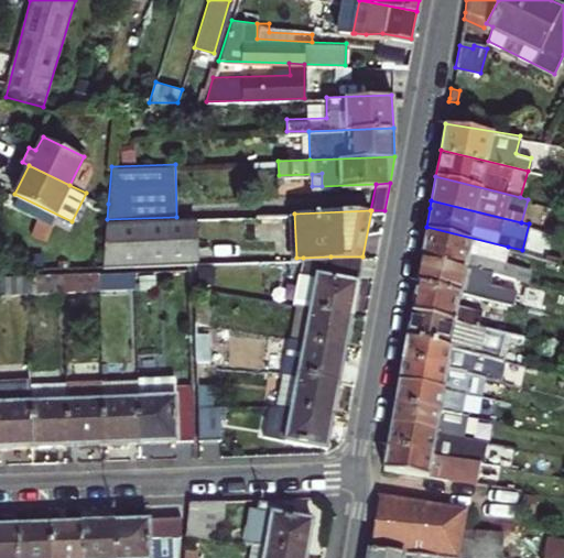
[(176,217),(107,219),(102,264),(192,262),(196,261),(195,216),(176,217)]
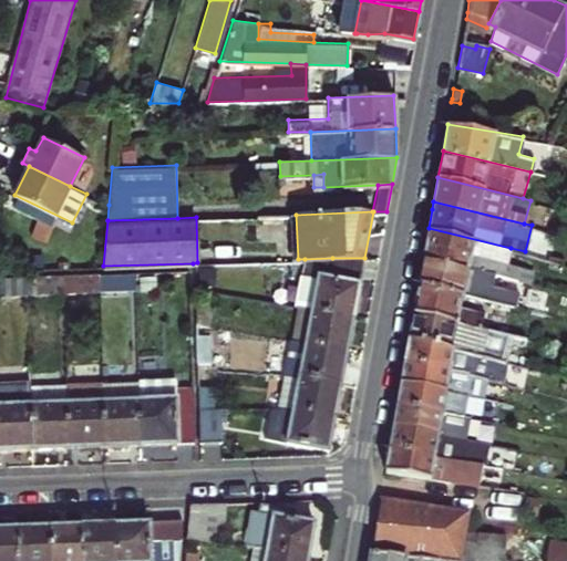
[(511,248),(429,228),(424,255),(495,271),(524,278),(531,280),(533,269),(506,262),(511,248)]
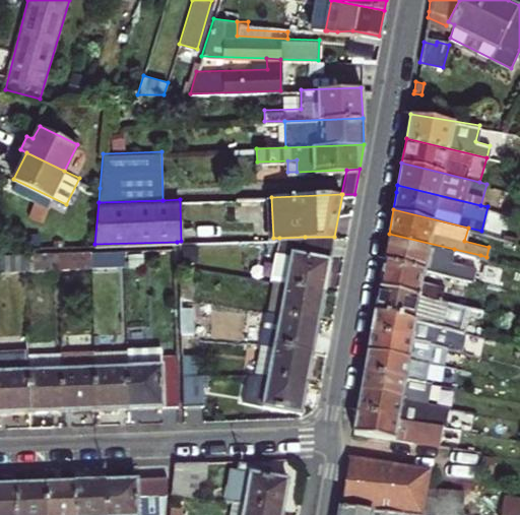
[(454,249),(389,234),(385,259),(447,273),(461,276),(473,279),(475,267),(451,261),(454,249)]
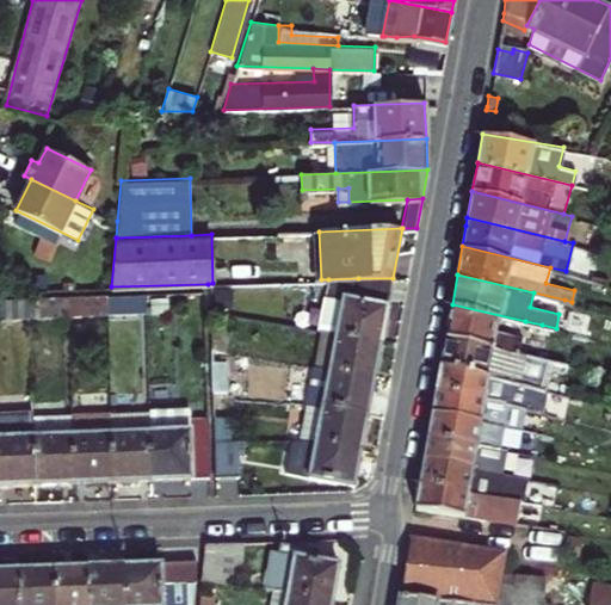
[(358,278),(328,279),(318,328),(321,329),(381,340),(393,278),(358,278)]
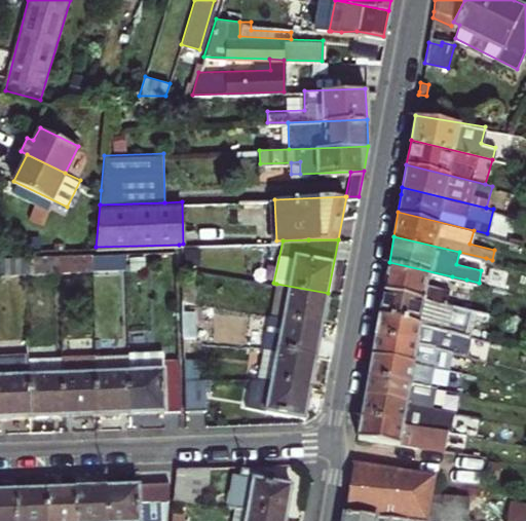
[(196,246),(184,246),(184,265),(196,265),(196,246)]
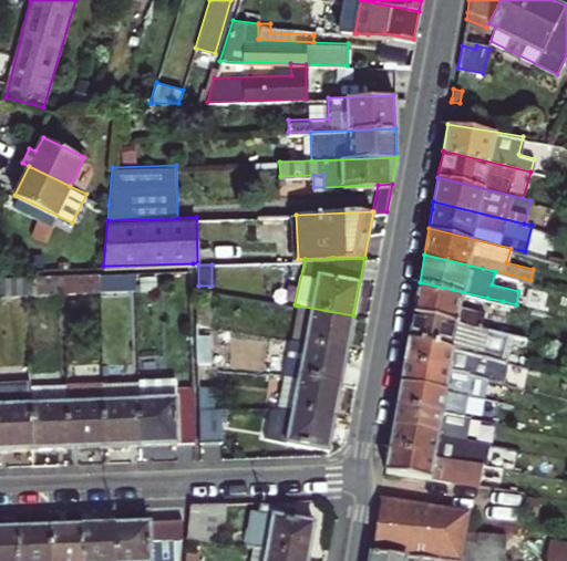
[(188,269),(134,270),(135,288),(189,286),(188,269)]
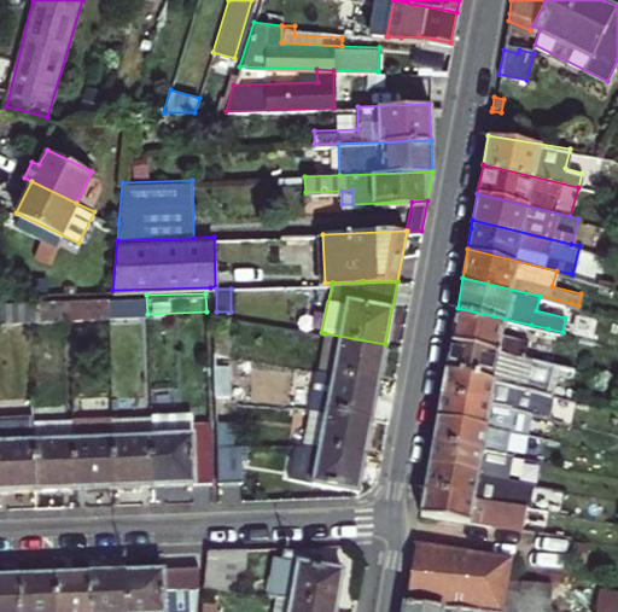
[(138,296),(106,297),(106,315),(138,314),(147,314),(146,295),(138,296)]
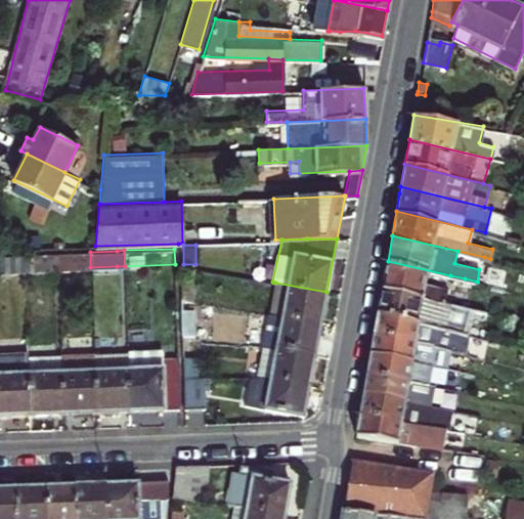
[(57,253),(57,268),(90,267),(90,252),(57,253)]
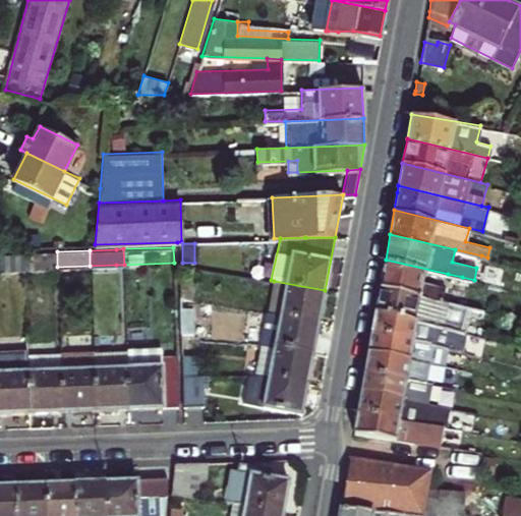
[(24,252),(24,268),(57,267),(57,251),(24,252)]
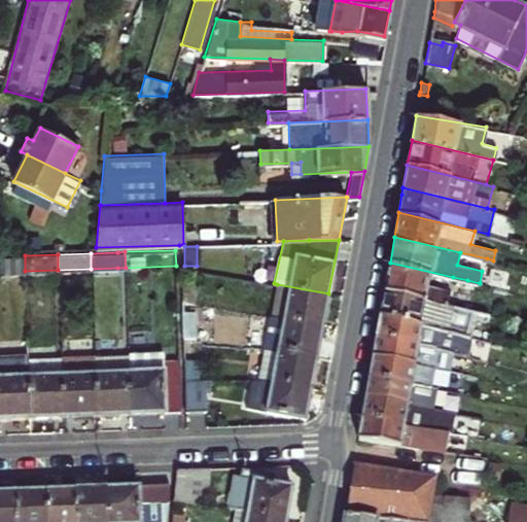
[(25,255),(0,255),(0,271),(25,271),(25,255)]
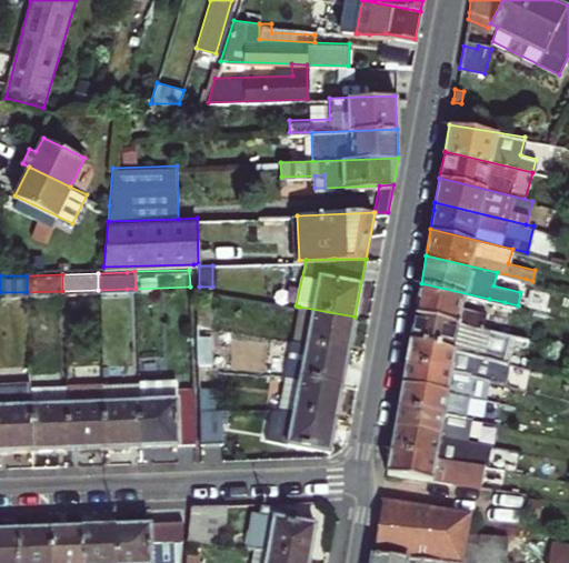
[(489,299),(421,283),(416,313),(487,329),(489,321),(483,320),(489,299)]
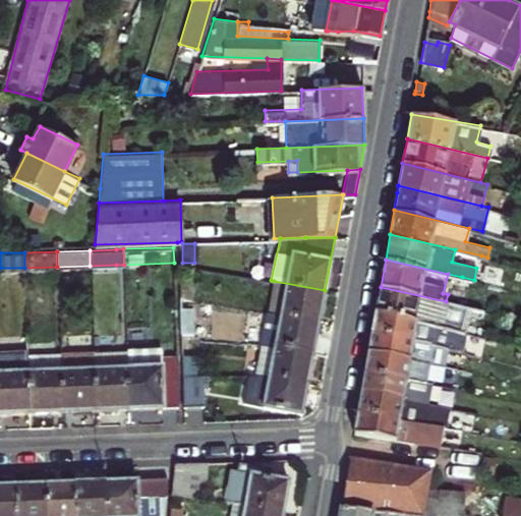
[(195,277),(178,273),(179,296),(192,298),(195,277)]
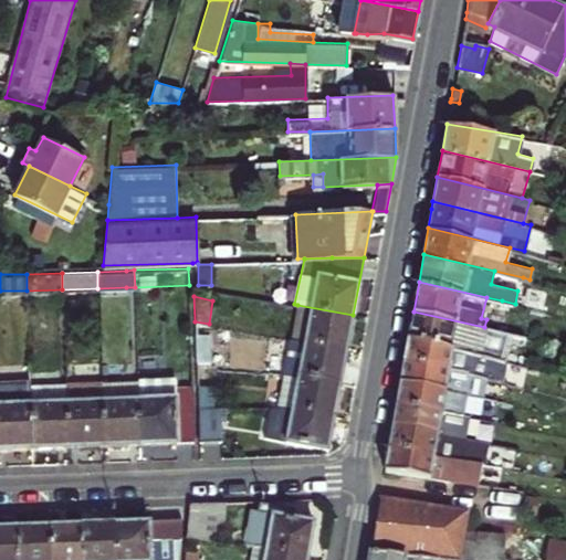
[(486,319),(484,327),(494,329),(502,300),(486,297),(481,318),(486,319)]
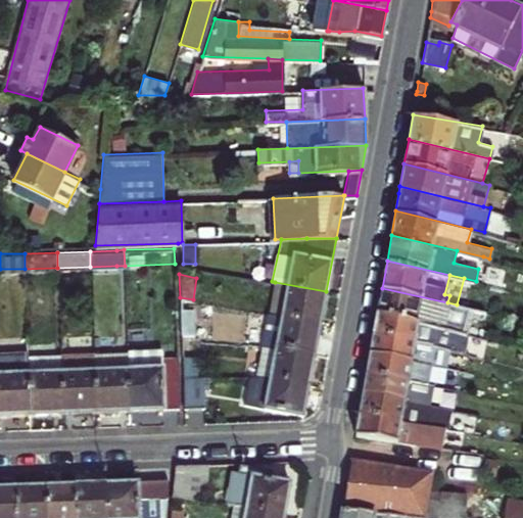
[(326,291),(275,282),(270,312),(321,321),(326,291)]
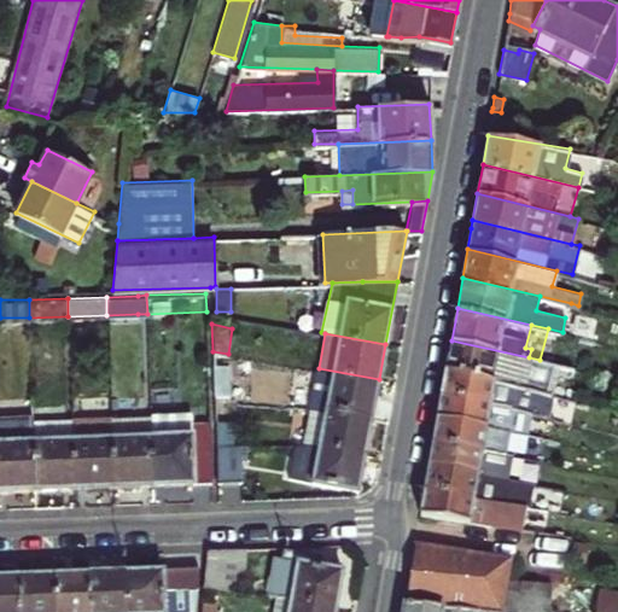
[(529,357),(452,341),(448,361),(447,368),(546,394),(552,369),(553,363),(540,360),(529,357)]
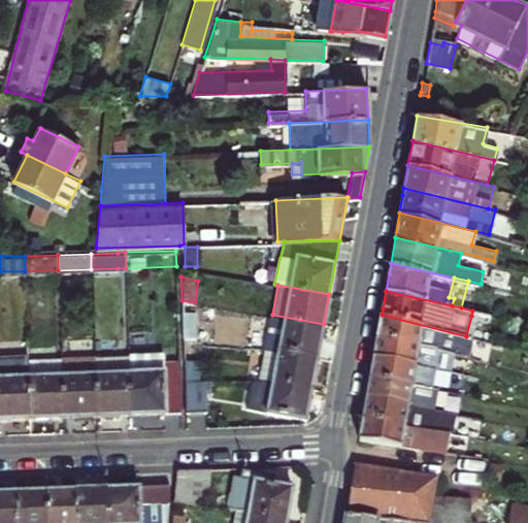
[(196,311),(182,311),(183,335),(196,335),(196,311)]
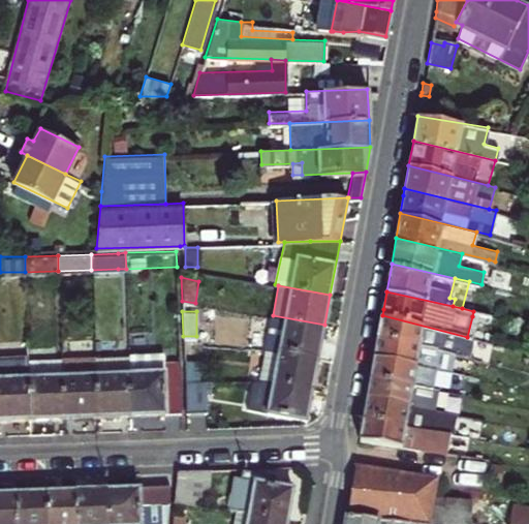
[(473,311),(472,316),(489,320),(490,315),(481,313),(473,311)]
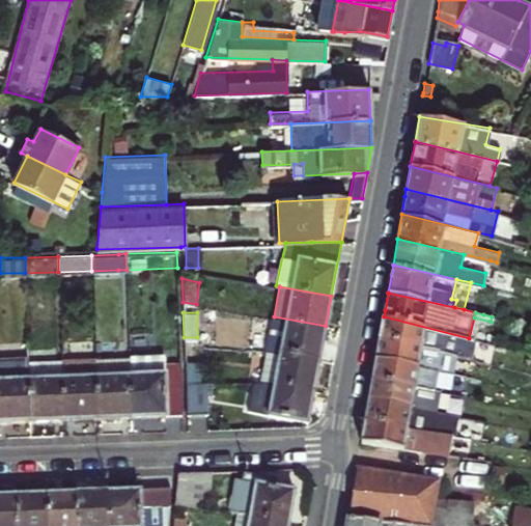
[(326,326),(274,316),(272,315),(267,345),(319,359),(326,326)]
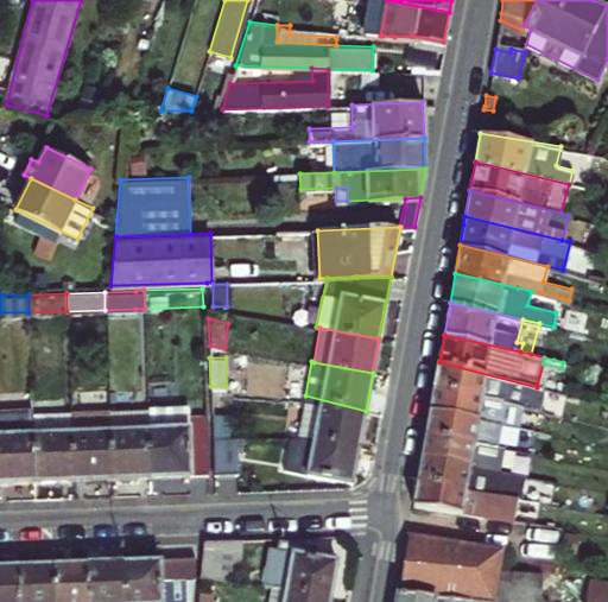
[(537,387),(439,362),(435,387),(487,397),(520,405),(537,409),(542,387),(537,387)]
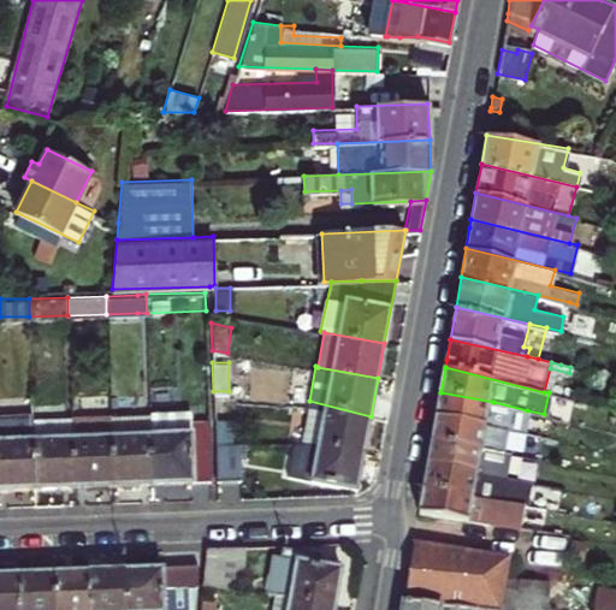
[(493,402),(440,392),(436,415),(507,427),(522,431),(527,410),(493,402)]
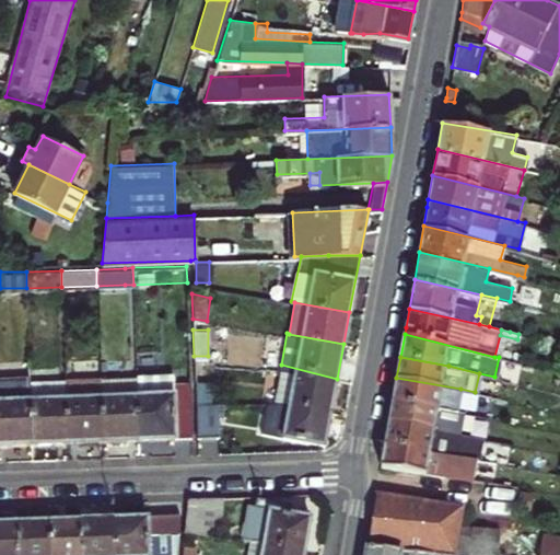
[(281,365),(275,399),(276,399),(330,409),(337,379),(281,365)]
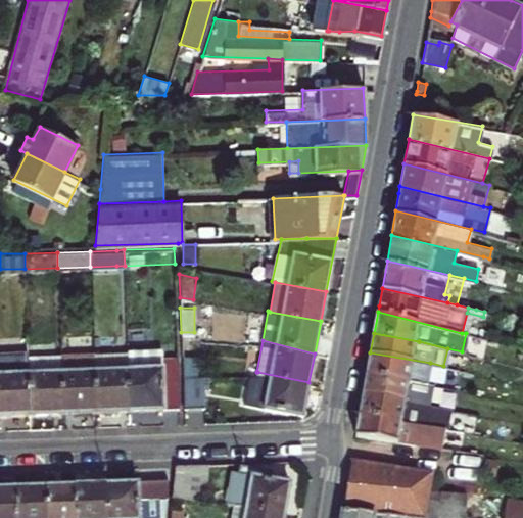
[(127,350),(128,368),(129,408),(179,407),(177,356),(161,357),(161,349),(127,350)]
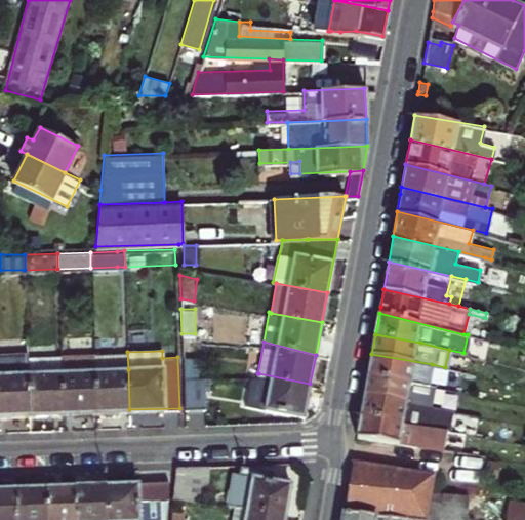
[(93,353),(94,369),(128,369),(127,352),(93,353)]
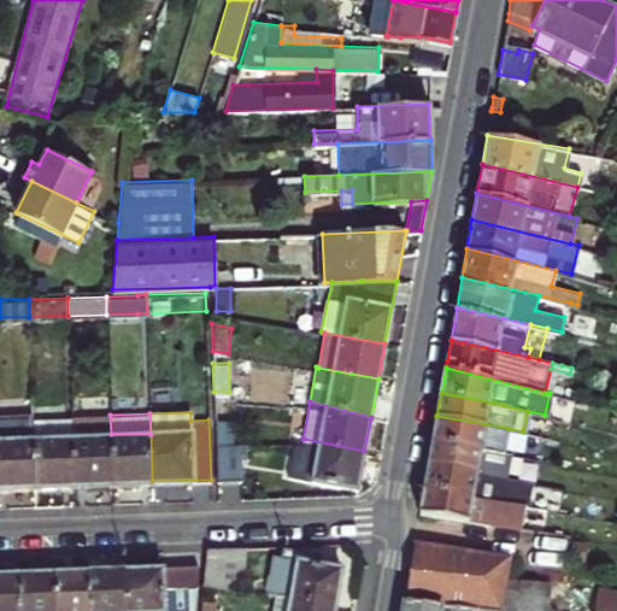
[(71,416),(72,435),(74,485),(112,482),(111,434),(110,415),(71,416)]
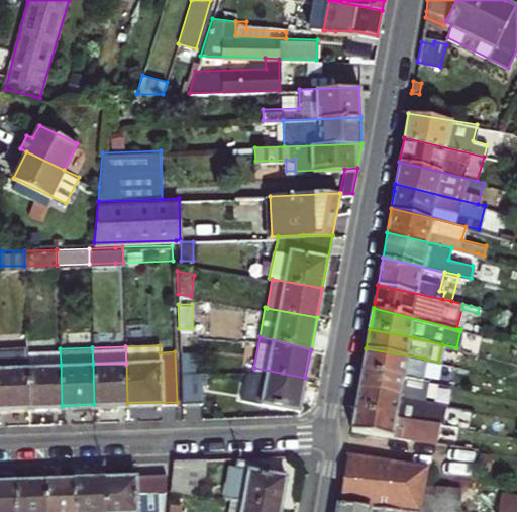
[(60,348),(27,349),(28,407),(62,406),(61,365),(60,348)]
